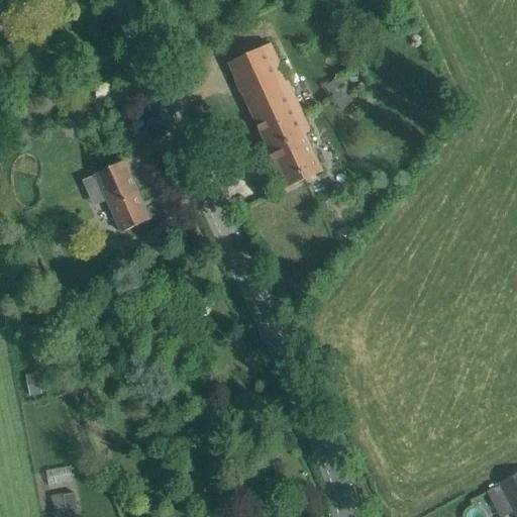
[(271,44),(228,64),(286,189),(322,172),(305,134),(311,131),(271,44)]
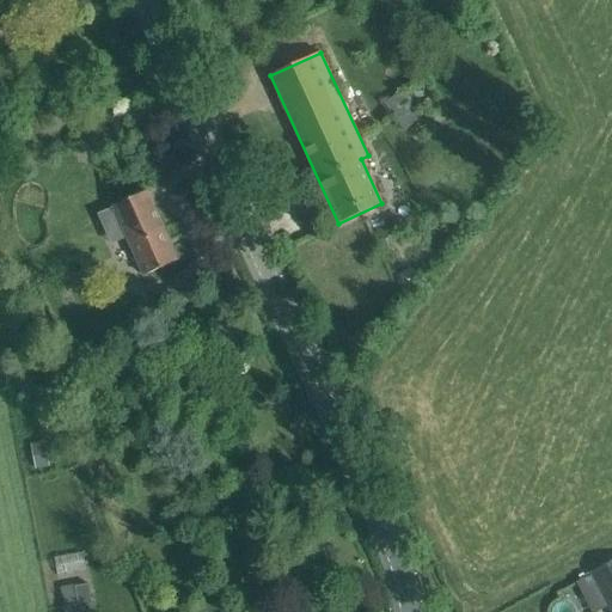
[(417,85),(415,81),(385,104),(405,130),(422,152),(452,128),(438,110),(446,103),(427,78),(417,85)]
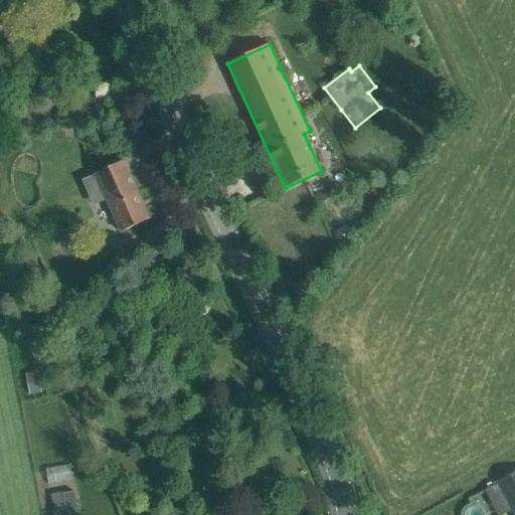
[(102,188),(122,231),(149,219),(123,161),(96,173),(98,179),(86,185),(90,194),(102,188)]
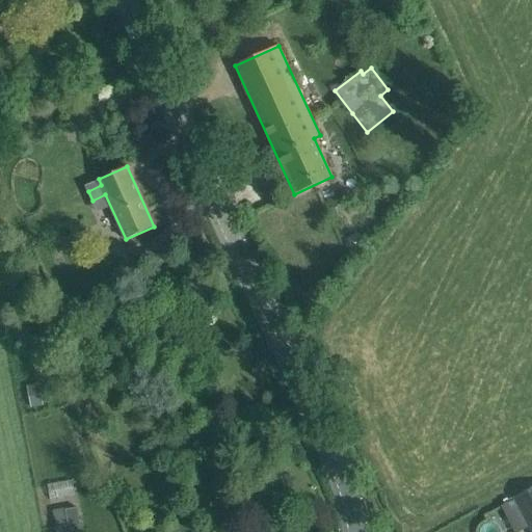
[(73,235),(56,241),(62,254),(78,247),(73,235)]
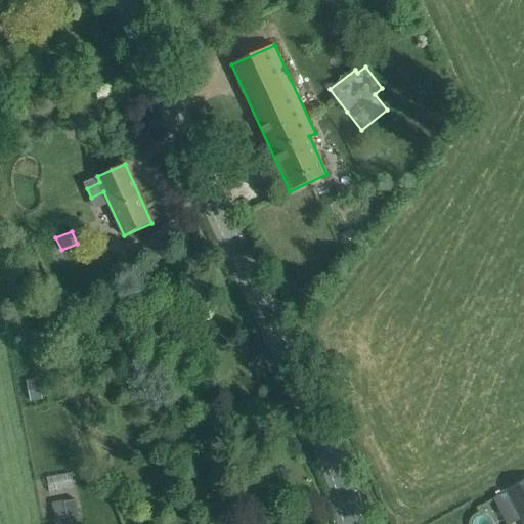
[(46,489),(69,488),(68,475),(46,477),(46,489)]
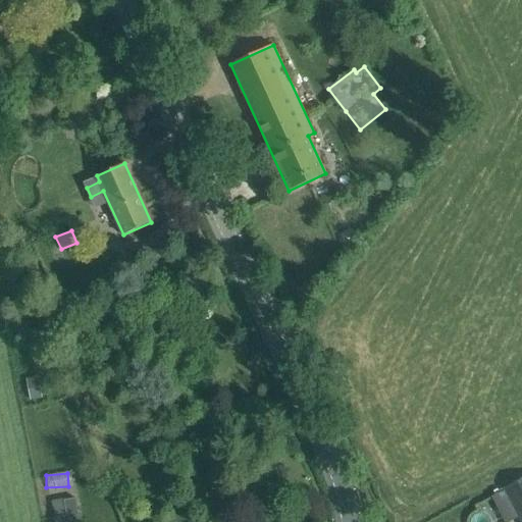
[(521,521),(521,480),(505,490),(520,521),(521,521)]
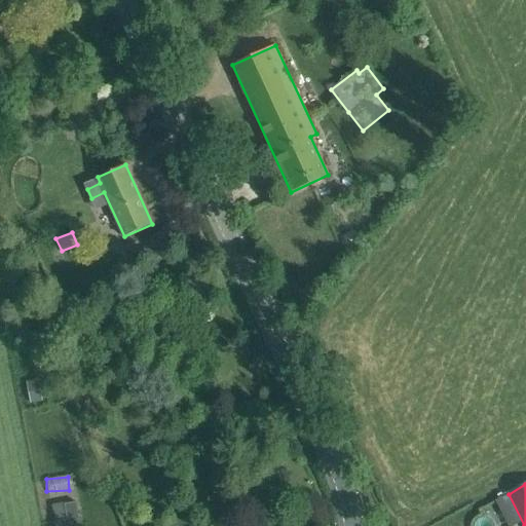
[(82,525),(81,517),(80,517),(77,501),(53,506),(57,521),(55,521),(55,525),(82,525)]
